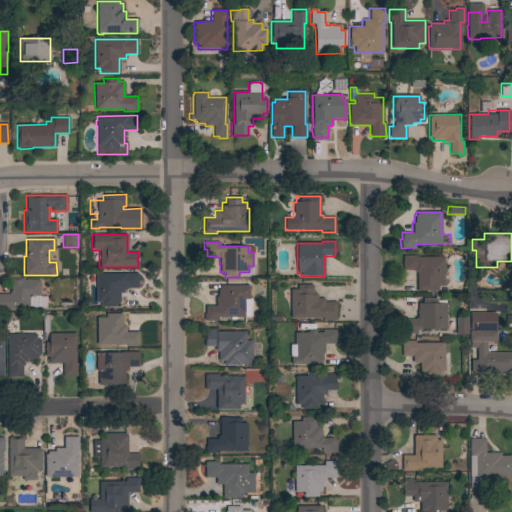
[(443,257),(444,286),(438,286),(438,291),(416,291),(416,272),(414,272),(414,270),(402,270),(402,256),(415,255),(415,257),(443,257)]
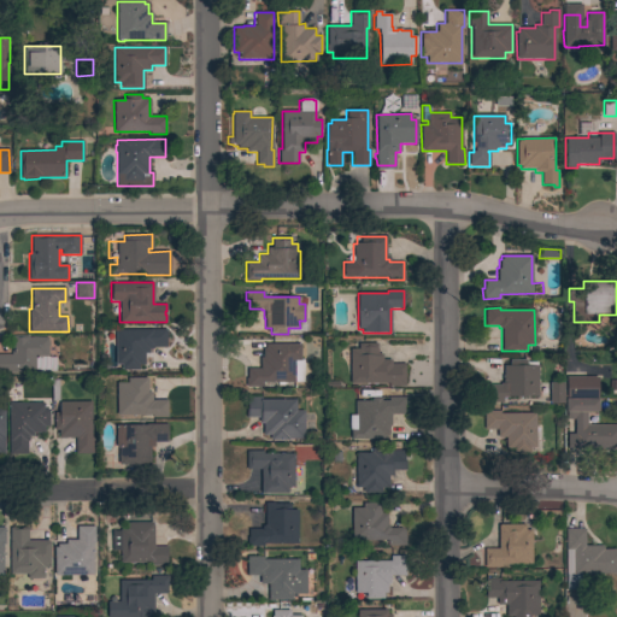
[(166,330),(166,347),(153,347),(153,348),(148,348),(148,353),(144,353),(144,364),(139,364),(139,369),(122,369),(122,364),(115,364),(115,329),(166,330)]
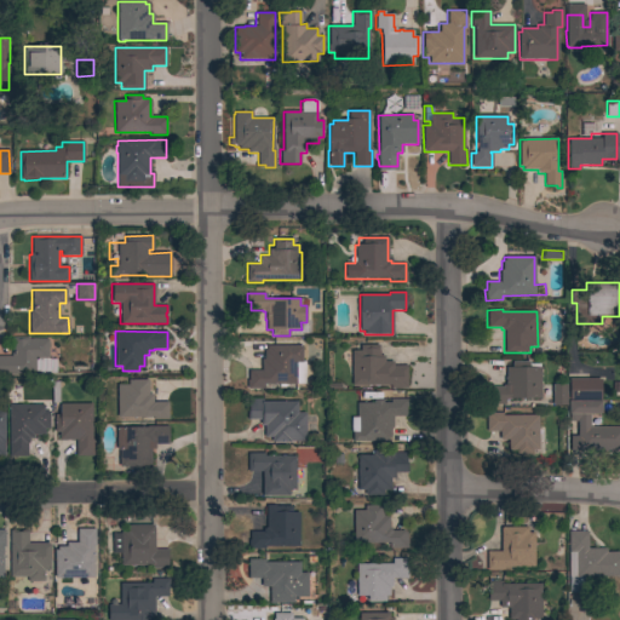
[(49,360),(56,359),(56,373),(0,373),(0,356),(11,356),(11,338),(29,337),(29,339),(47,339),(49,360)]
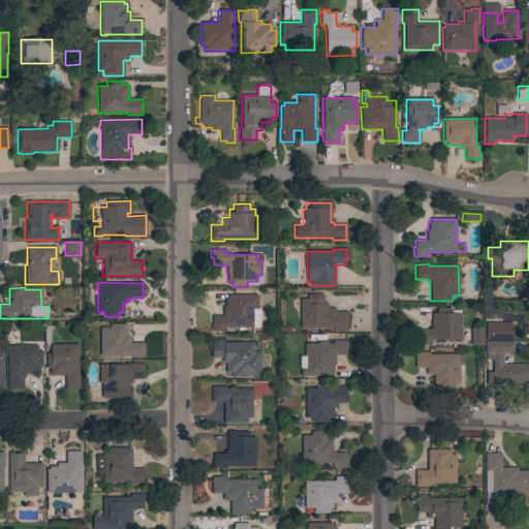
[(252,328),(243,328),(243,331),(238,331),(238,328),(225,328),(225,332),(210,332),(211,324),(212,324),(212,316),(223,316),(223,306),(225,306),(225,298),(226,298),(226,294),(238,294),(239,293),(250,293),(250,294),(257,294),(257,309),(252,309),(252,328)]
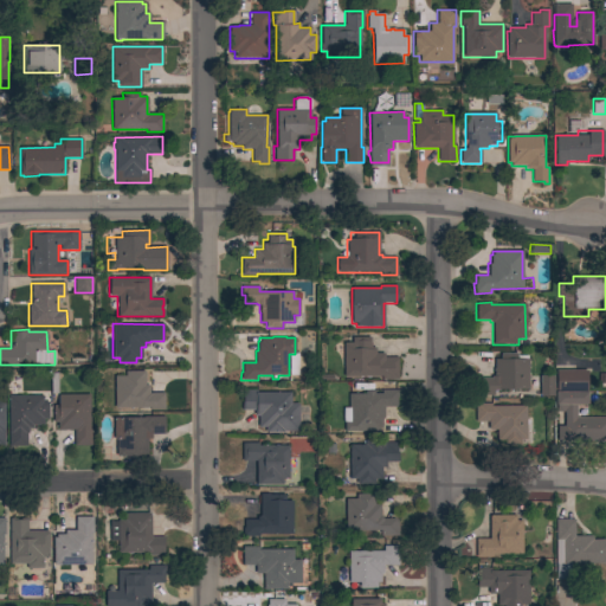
[(343,376),(343,342),(352,342),(352,337),(371,337),(371,342),(371,347),(375,347),(375,353),(384,353),(384,358),(398,358),(398,379),(381,380),(381,376),(343,376)]
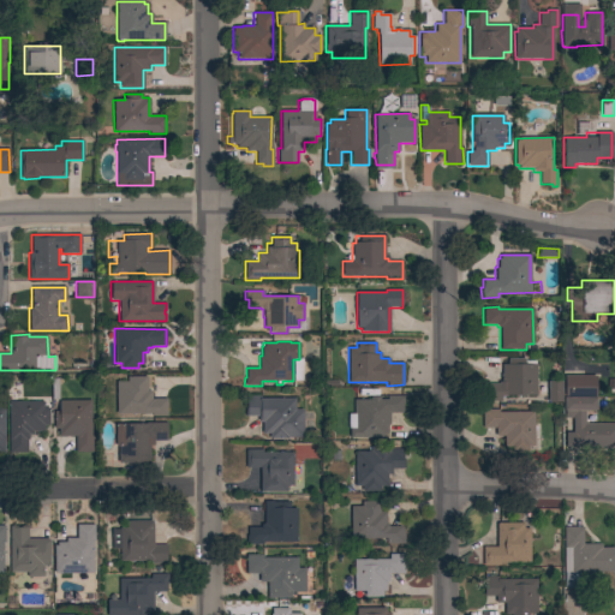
[(536,395),(506,395),(506,396),(500,396),(500,401),(488,401),(488,384),(499,384),(499,382),(501,382),(501,377),(500,377),(500,375),(501,375),(501,364),(508,364),(508,359),(525,359),(525,360),(535,360),(535,364),(536,364),(536,395)]
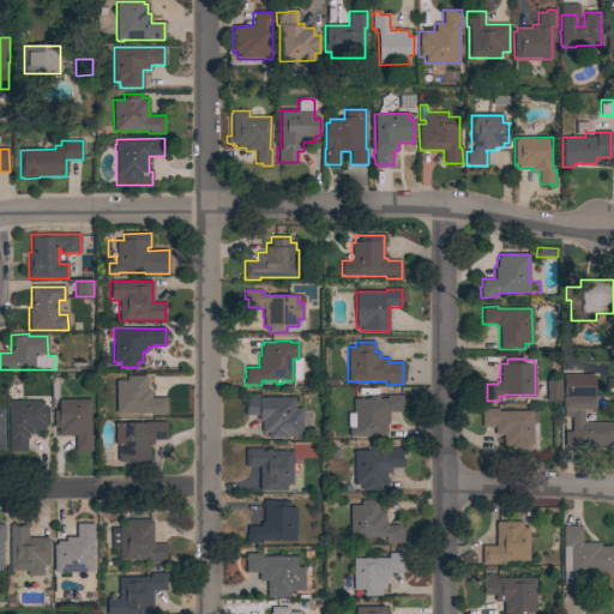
[(126,381),(126,375),(146,375),(146,377),(149,377),(149,383),(146,383),(146,390),(151,390),(151,398),(166,398),(167,415),(151,415),(151,413),(116,414),(115,381),(126,381)]
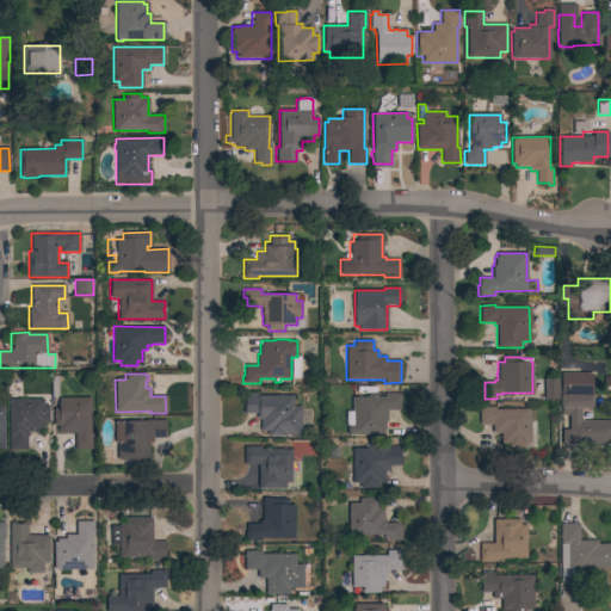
[(592,374),(592,394),(560,394),(560,374),(592,374)]
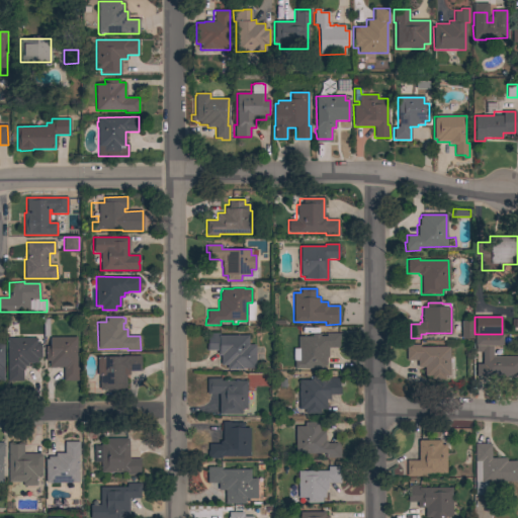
[(472,339),(461,339),(461,321),(472,321),(472,339)]
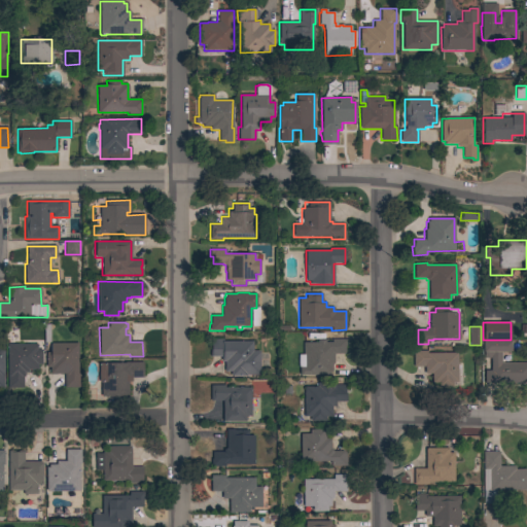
[(259,375),(246,375),(246,376),(231,376),(231,372),(224,372),(224,361),(221,361),(221,356),(210,356),(210,349),(211,349),(211,340),(223,340),(223,341),(252,341),(252,351),(259,351),(259,375)]
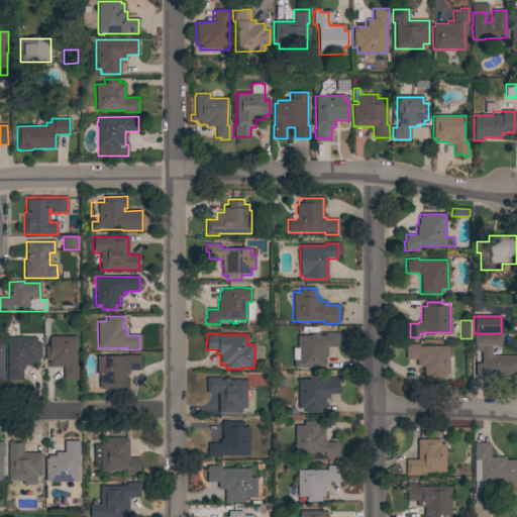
[(311,336),(311,333),(319,333),(319,336),(325,336),(325,333),(339,333),(339,339),(338,339),(338,347),(327,347),(327,356),(325,356),(325,365),(323,365),(323,368),(294,368),(294,360),(292,360),(292,347),(298,347),(297,336),(311,336)]
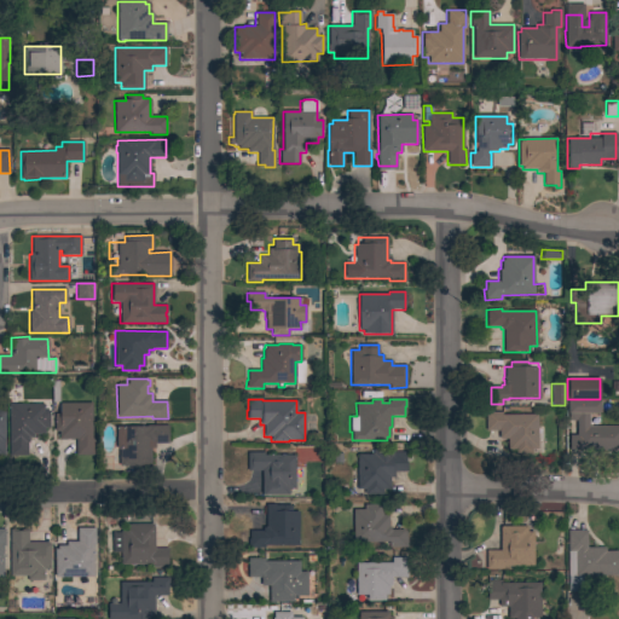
[(600,400),(600,414),(588,414),(589,427),(618,426),(618,450),(568,450),(568,435),(576,435),(576,421),(568,421),(568,414),(568,400),(600,400)]
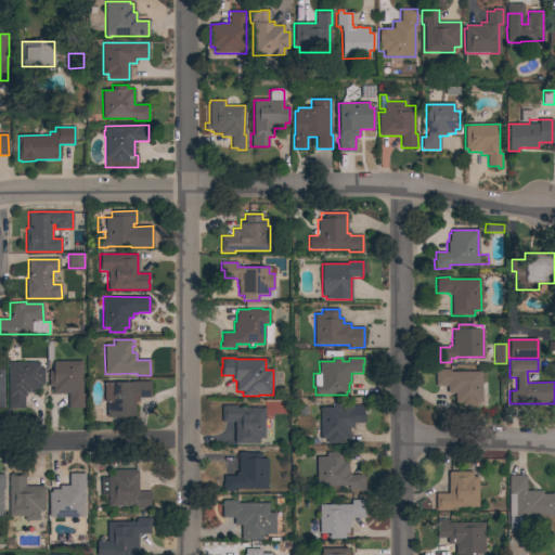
[(82,394),(84,394),(85,408),(67,409),(67,394),(52,394),(52,386),(49,387),(48,371),(52,371),(52,362),(53,362),(81,361),(82,394)]
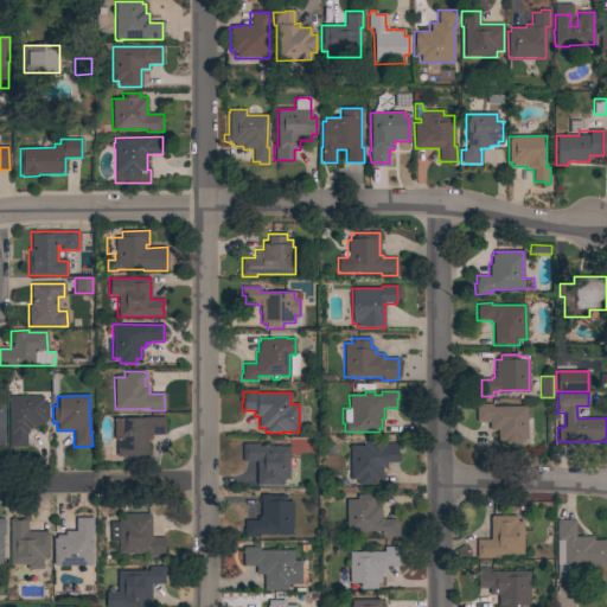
[(8,396),(43,396),(43,402),(48,402),(49,419),(43,420),(44,426),(32,426),(32,429),(29,429),(29,434),(26,434),(26,447),(8,447),(8,396)]
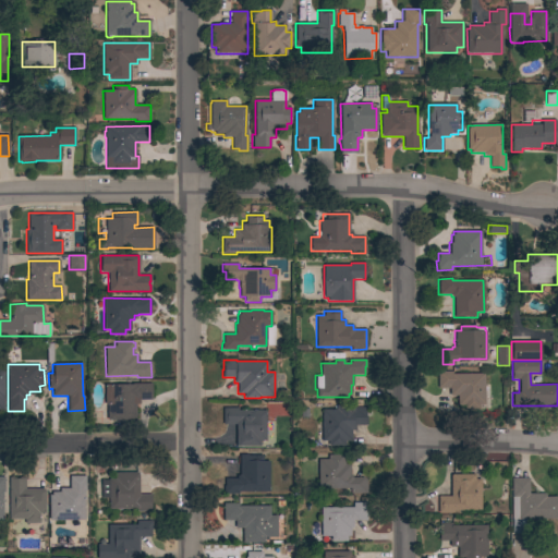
[(484,374),(484,404),(478,404),(478,410),(463,410),(463,405),(457,405),(457,396),(449,396),(449,388),(437,389),(437,372),(452,372),(452,374),(484,374)]
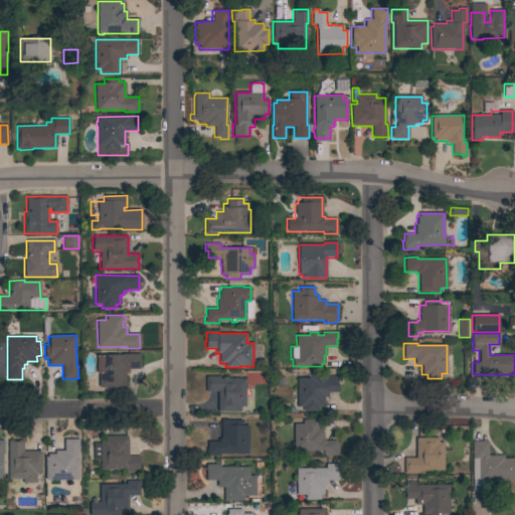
[(121,354),(140,354),(140,368),(129,369),(129,372),(125,372),(125,387),(99,387),(99,373),(97,373),(97,355),(121,354)]
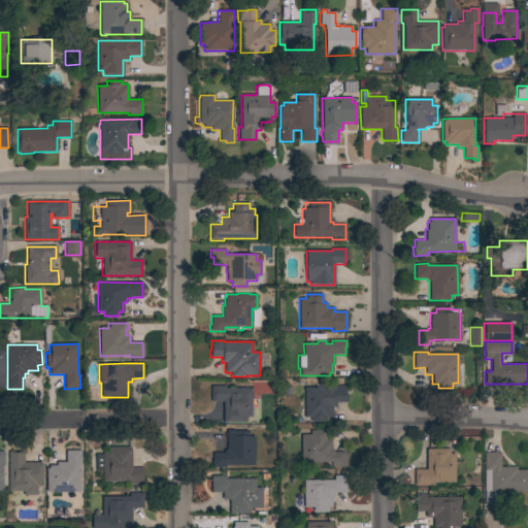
[(318,388),(318,383),(335,383),(334,388),(345,388),(345,394),(347,394),(347,402),(335,402),(335,407),(332,407),(332,417),(326,417),(326,422),(310,422),(310,418),(304,418),(304,388),(318,388)]
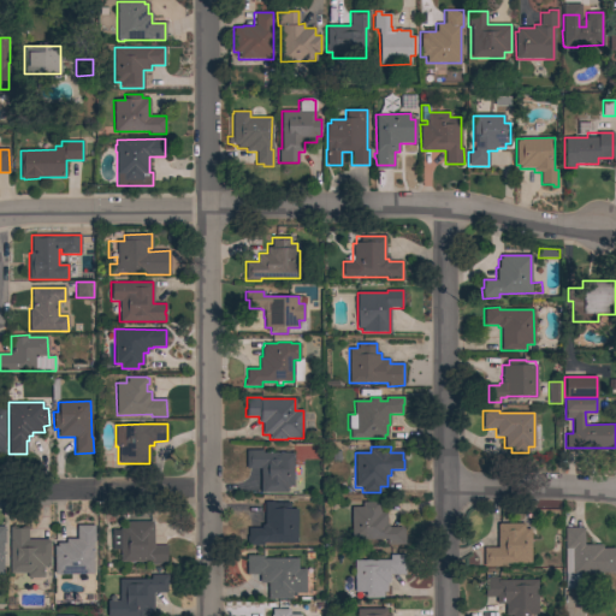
[(294,487),(286,487),(286,492),(260,492),(260,469),(246,469),(246,450),(262,450),(262,452),(292,452),(294,487)]
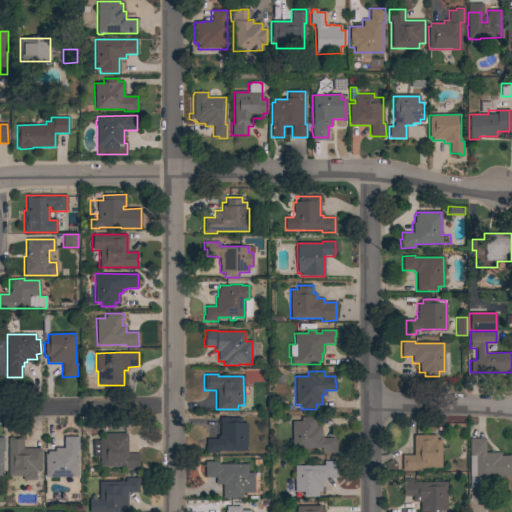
[(246,451),(218,451),(218,453),(206,453),(206,439),(217,439),(217,436),(220,436),(220,417),(227,417),(227,418),(241,418),(241,423),(246,423),(246,451)]
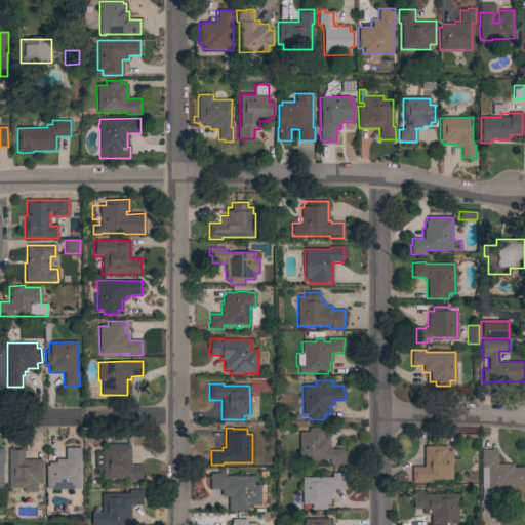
[(342,449),(342,451),(344,451),(344,457),(345,457),(345,463),(331,465),(331,461),(329,461),(329,459),(299,460),(299,432),(309,432),(309,428),(323,428),(323,433),(324,433),(324,437),(329,437),(329,447),(331,447),(331,449),(342,449)]
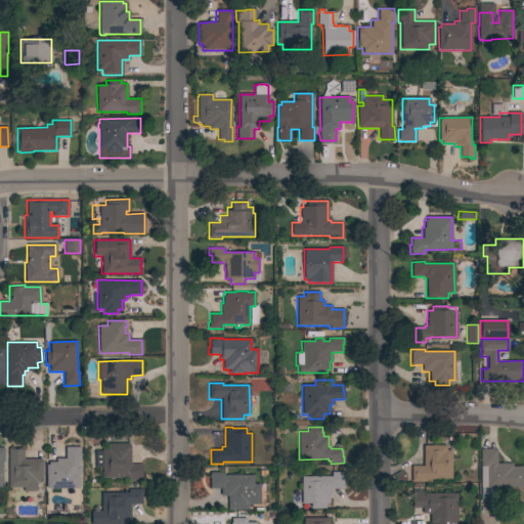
[(130,465),(141,465),(141,478),(102,478),(102,473),(95,473),(95,450),(102,450),(102,444),(129,444),(129,446),(130,446),(130,465)]
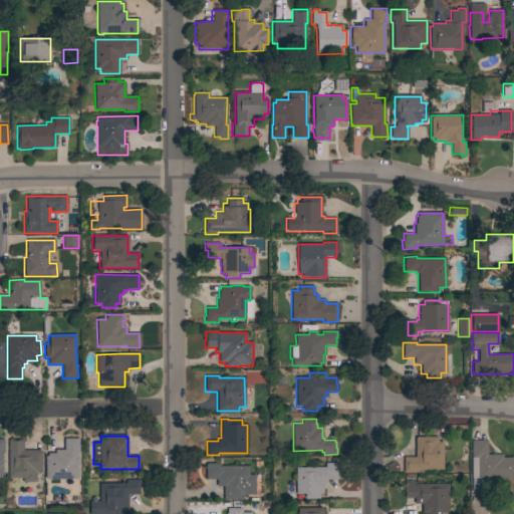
[(443,470),(417,470),(417,473),(404,473),(404,457),(415,457),(415,437),(437,437),(437,442),(442,442),(443,470)]
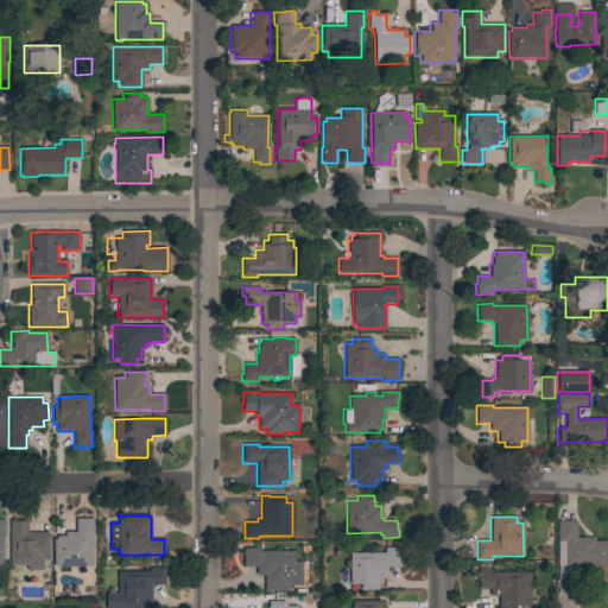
[(92,567),(54,567),(54,539),(56,539),(56,536),(64,536),(64,532),(76,532),(76,519),(93,519),(93,536),(90,536),(92,567)]
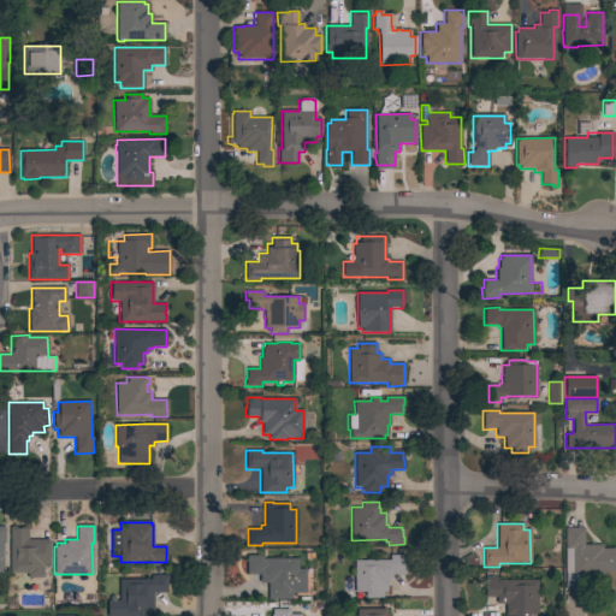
[(49,539),(49,567),(43,567),(43,578),(28,578),(28,573),(10,573),(10,527),(28,527),(28,539),(49,539)]
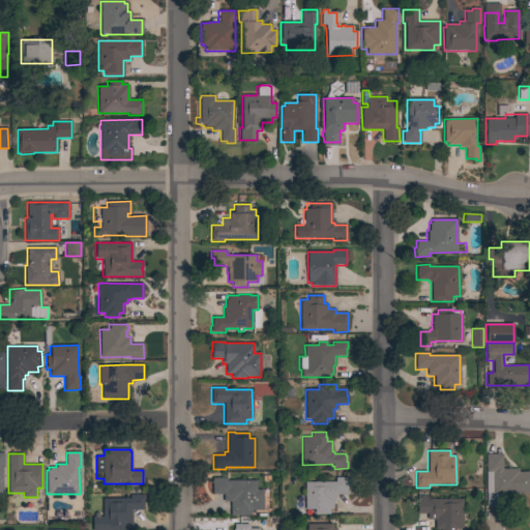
[(502,469),(518,468),(518,472),(529,472),(529,493),(499,493),(499,506),(487,507),(486,454),(502,453),(502,469)]
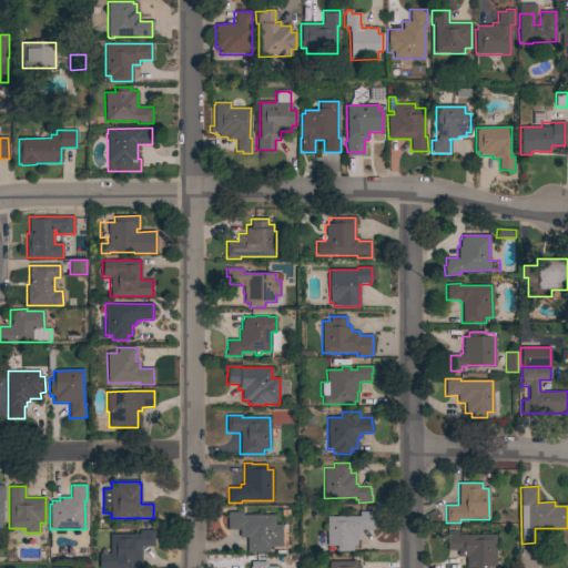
[(358,516),(358,511),(373,511),(373,530),(358,530),(358,537),(356,537),(356,546),(353,546),(353,551),(336,551),(336,546),(326,546),(326,516),(358,516)]
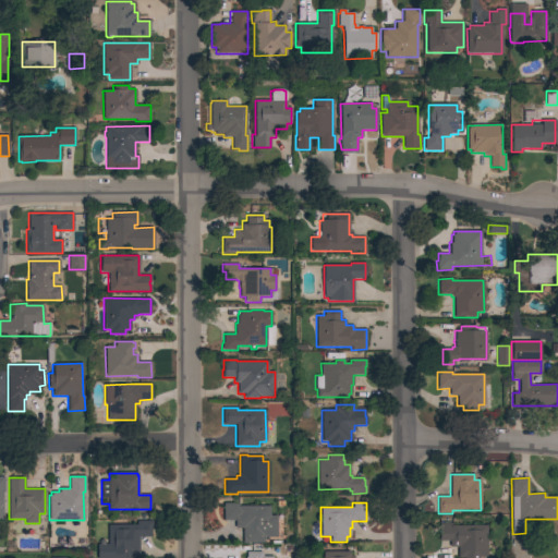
[(277,536),(264,537),(264,542),(247,542),(247,543),(242,544),(242,528),(234,528),(234,521),(223,521),(222,504),(238,504),(238,506),(269,506),(269,514),(277,514),(277,536)]
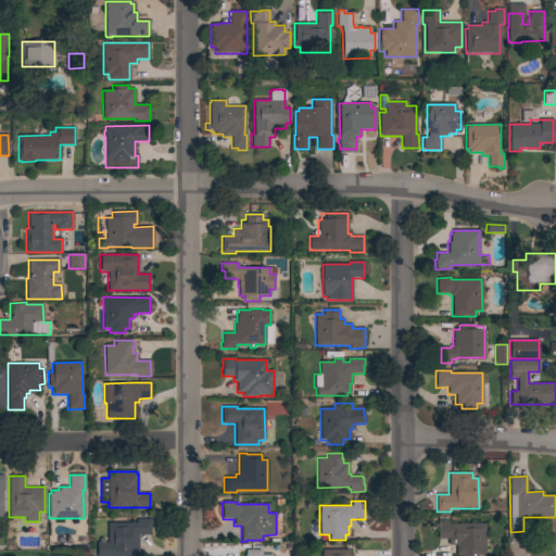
[(136,522),(136,519),(151,519),(151,527),(150,527),(150,535),(138,535),(138,553),(137,553),(137,555),(97,555),(97,542),(108,542),(108,523),(136,522)]
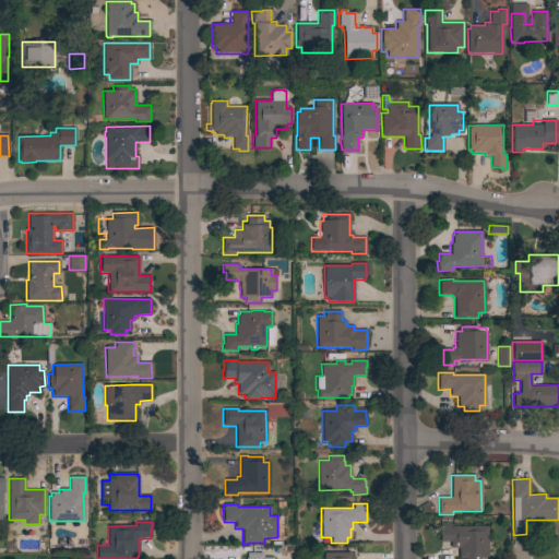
[(487,526),(487,557),(480,557),(480,558),(464,558),(458,558),(458,548),(450,548),(450,542),(440,542),(439,524),(451,524),(451,526),(487,526)]
